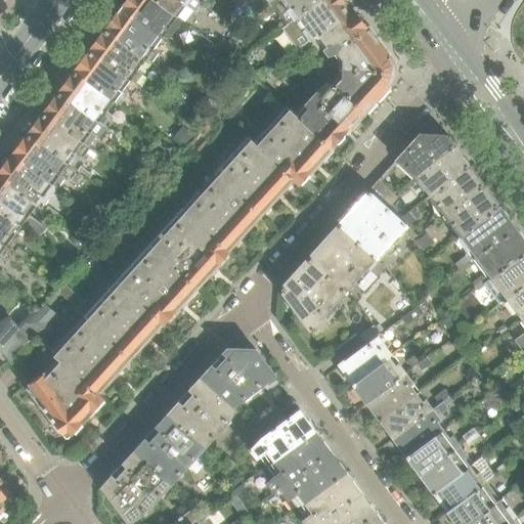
[(179,17),(155,0),(125,0),(121,5),(163,36),(168,40),(183,20),(179,17)]
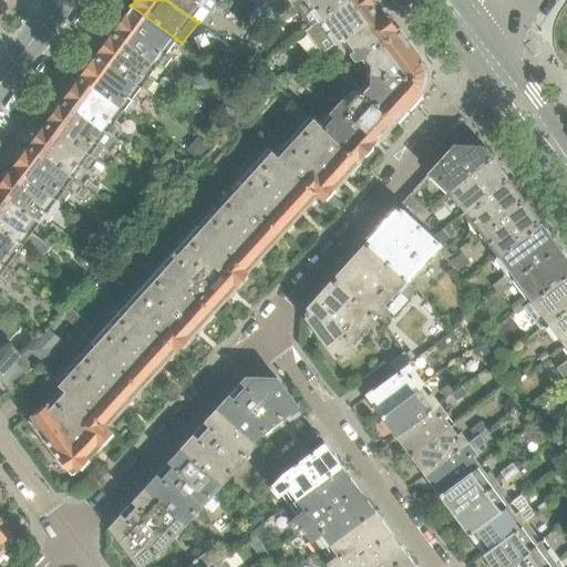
[(167,0),(194,19),(203,6),(210,12),(218,2),(215,0),(167,0)]
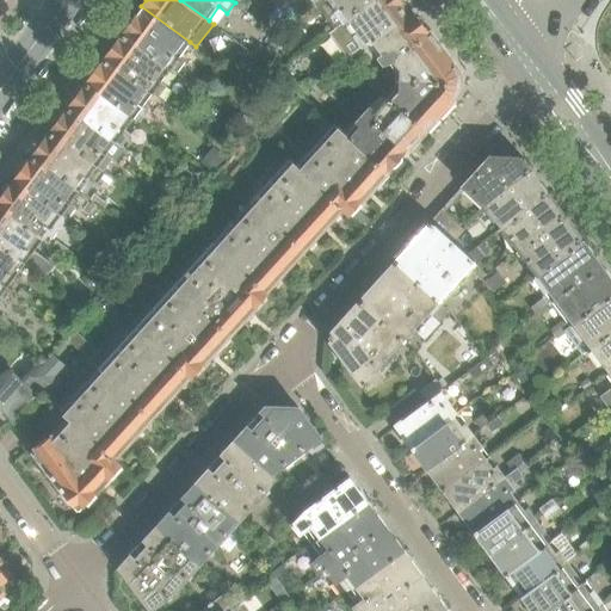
[(298,0),(306,10),(315,4),(320,0),(298,0)]
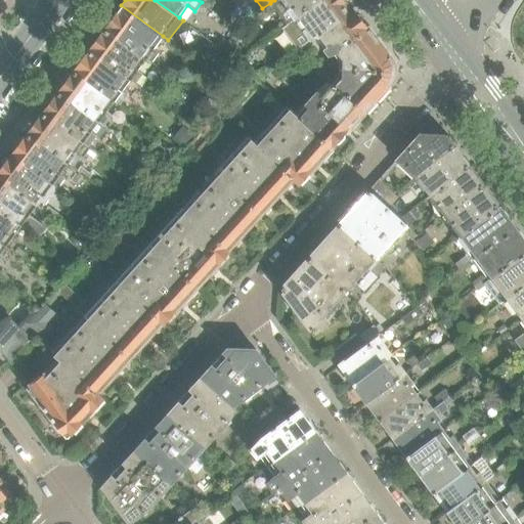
[(274,0),(270,3),(287,26),(294,20),(320,0),(274,0)]
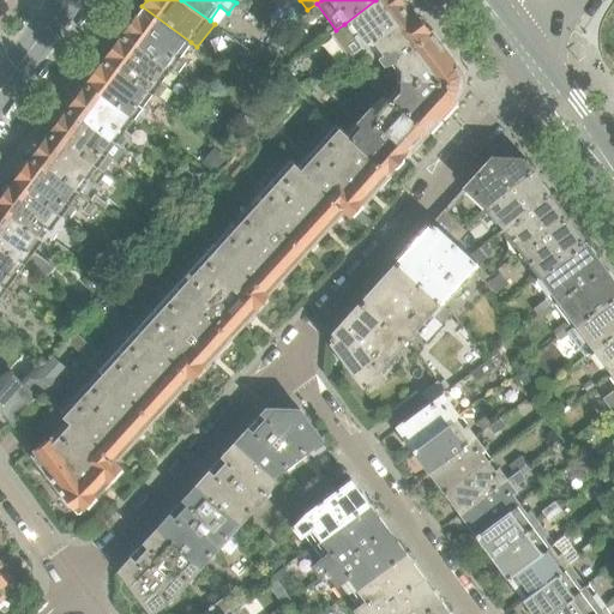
[(336,30),(331,34),(349,58),(371,42),(415,10),(407,0),(375,0),(344,24),(336,30)]
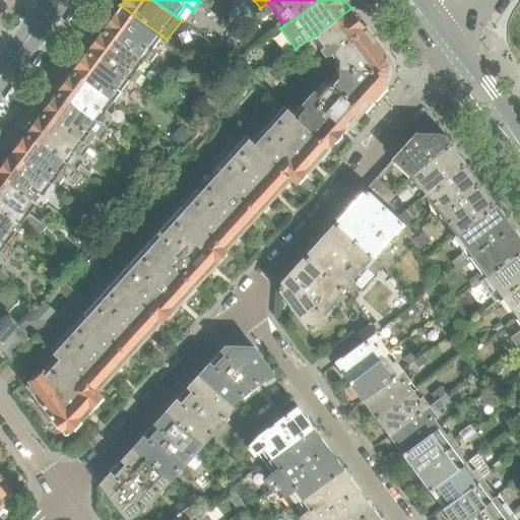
[(161,36),(120,5),(116,10),(113,11),(109,16),(110,20),(105,26),(145,57),(149,61),(157,51),(152,47),(161,36)]
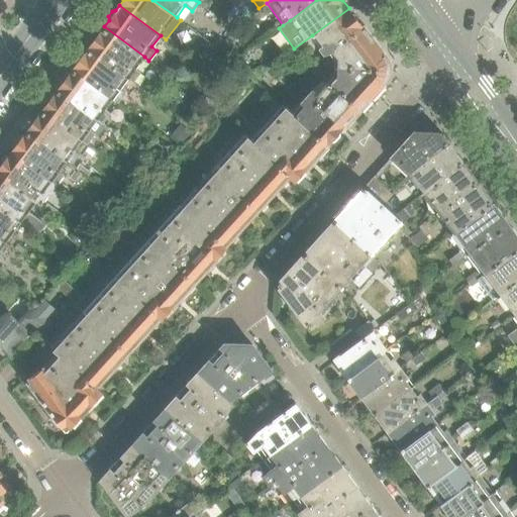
[(385,56),(349,8),(312,35),(324,52),(332,49),(339,59),(338,68),(377,70),(377,64),(381,64),(384,61),(385,56)]
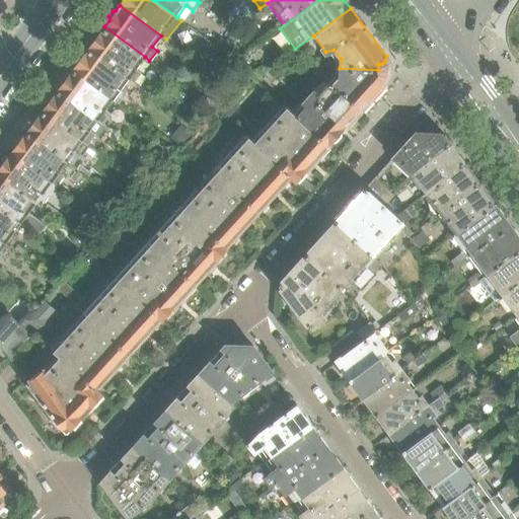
[(145,57),(104,26),(100,31),(97,32),(93,38),(93,41),(88,49),(129,78),(133,81),(141,71),(137,68),(145,57)]
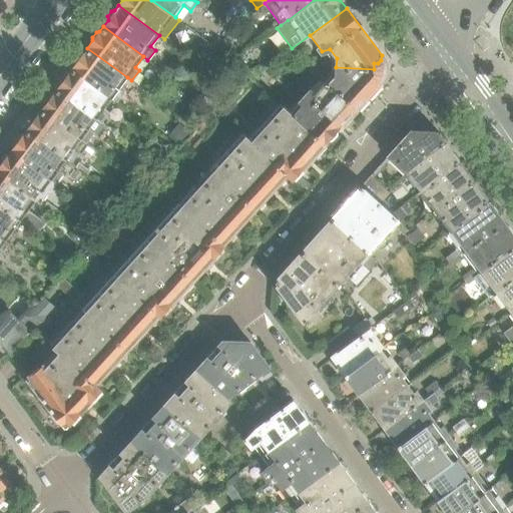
[(127,77),(87,48),(84,52),(80,53),(77,57),(77,61),(73,67),(71,68),(112,98),(116,100),(122,91),(119,88),(127,77)]
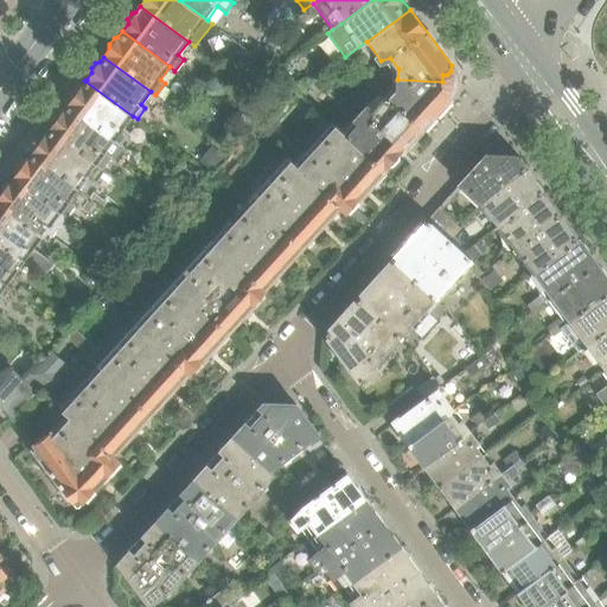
[(328,69),(321,75),(321,80),(333,76),(328,69)]
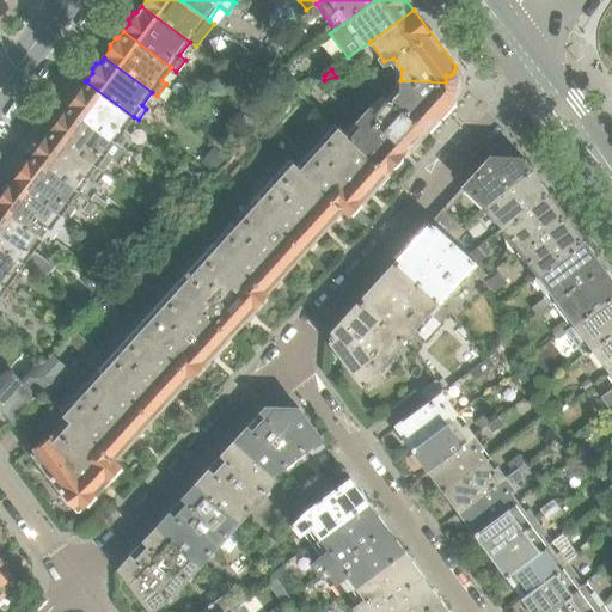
[(275,104),(293,84),(286,78),(268,98),(275,104)]
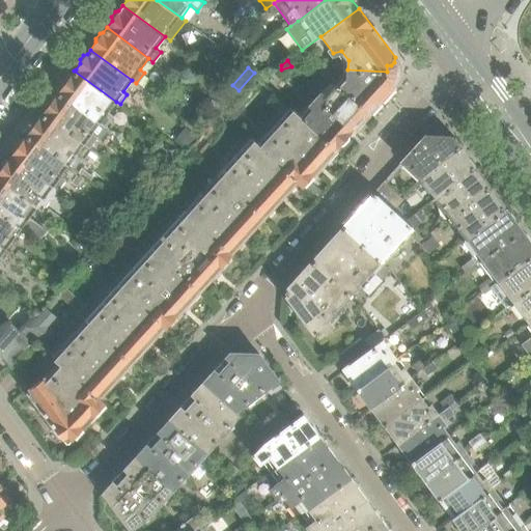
[(352,132),(394,86),(394,80),(391,78),(387,77),(387,72),(347,70),(346,80),(339,88),(333,86),(325,95),(320,92),(314,99),(352,132)]
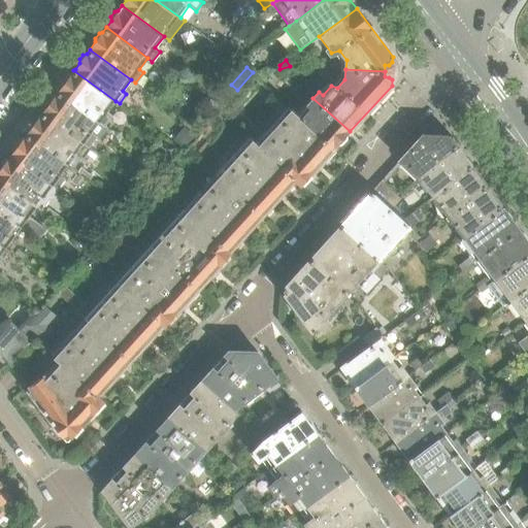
[(116,101),(73,70),(71,74),(68,74),(63,80),(64,84),(58,92),(100,122),(104,125),(111,114),(107,111),(116,101)]
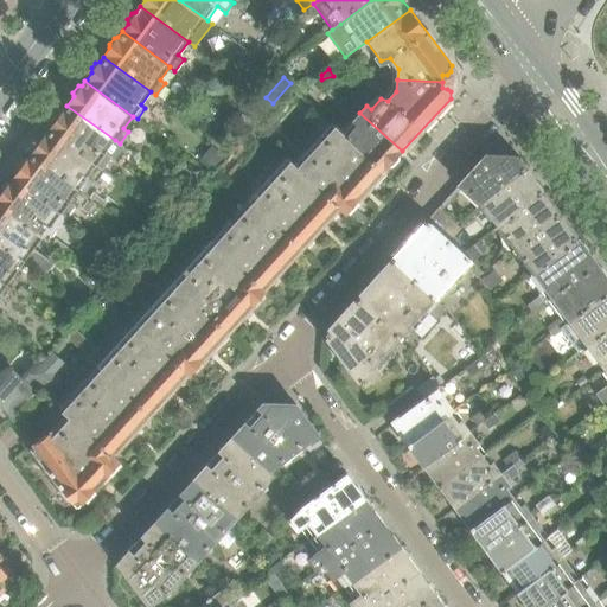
[(302,90),(294,84),(292,88),(299,94),(302,90)]
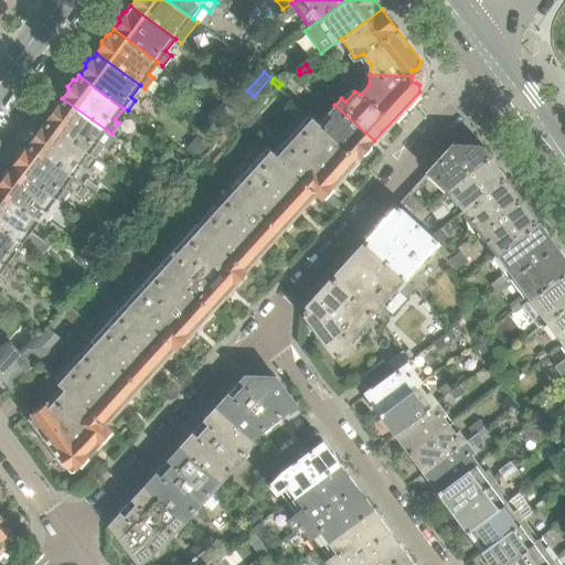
[(107,130),(62,98),(60,102),(56,103),(51,109),(52,113),(45,120),(91,152),(94,156),(103,145),(98,141),(107,130)]
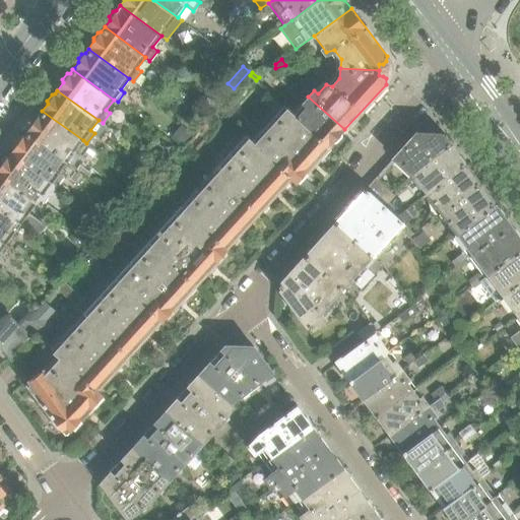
[(297,183),(344,129),(308,96),(302,104),(305,107),(296,117),(284,108),(278,115),(274,112),(268,114),(261,122),(260,128),(263,131),(253,142),(290,177),(297,183)]
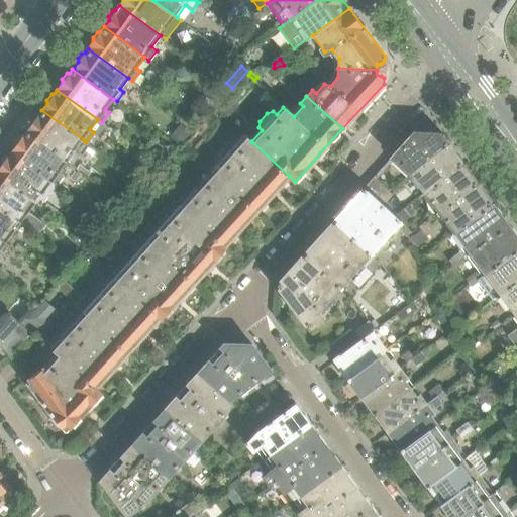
[(228,117),(237,107),(229,100),(220,110),(228,117)]
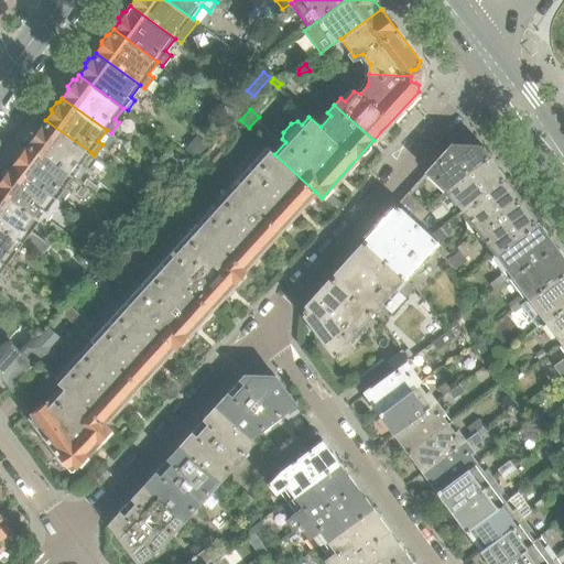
[(90,152),(45,120),(42,125),(39,125),(34,131),(35,134),(29,143),(73,175),(77,179),(85,167),(80,165),(90,152)]
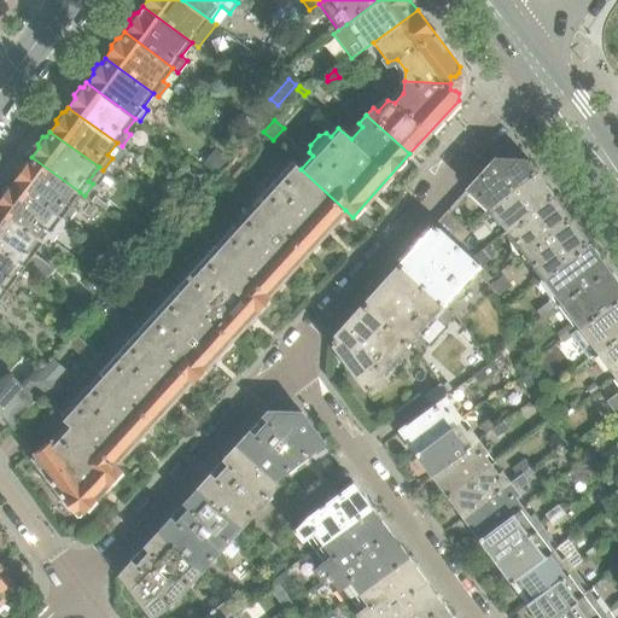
[(80,192),(31,157),(28,161),(24,162),(19,168),(19,173),(13,181),(62,217),(65,221),(74,209),(70,207),(80,192)]
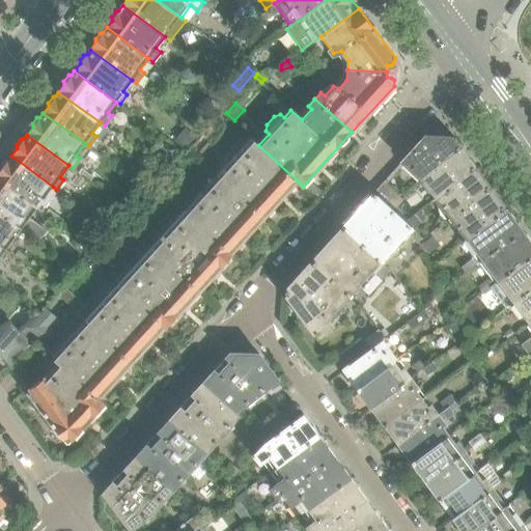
[(437,160),(442,155),(447,157),(458,148),(459,144),(455,138),(426,137),(403,161),(420,175),(420,176),(436,165),(437,160)]
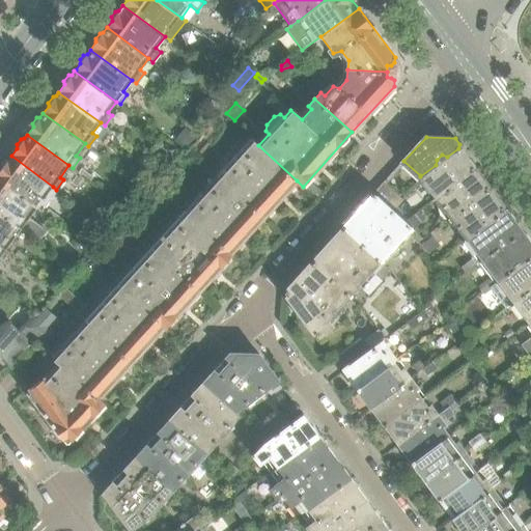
[(207,142),(198,152),(206,160),(216,149),(207,142)]
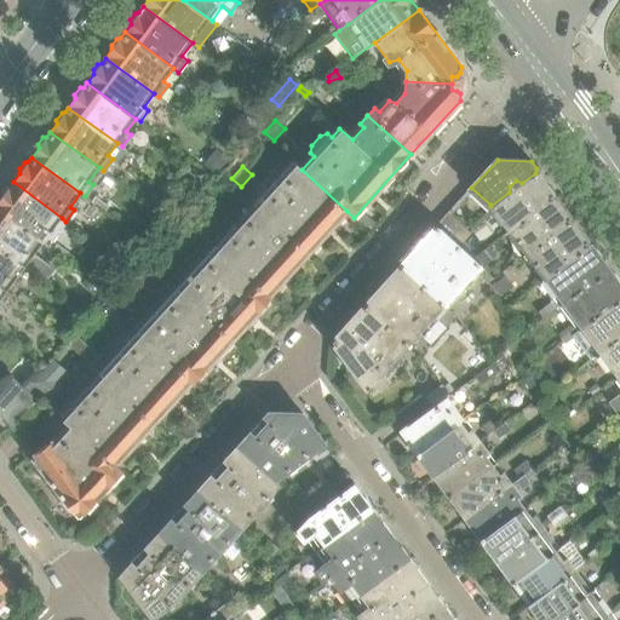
[(270,294),(346,211),(302,170),(299,172),(294,167),(258,207),(219,250),(270,294)]
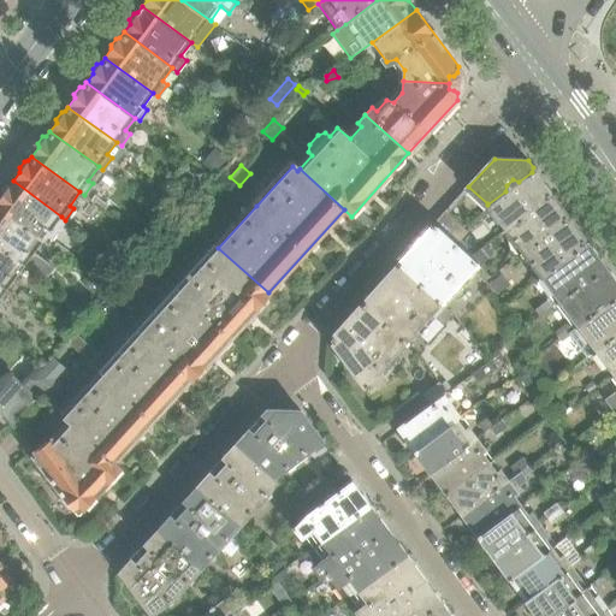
[(538,203),(549,195),(551,191),(545,183),(542,184),(532,172),(519,182),(513,179),(507,185),(505,191),(487,205),(504,229),(523,214),(525,207),(531,202),(538,203)]
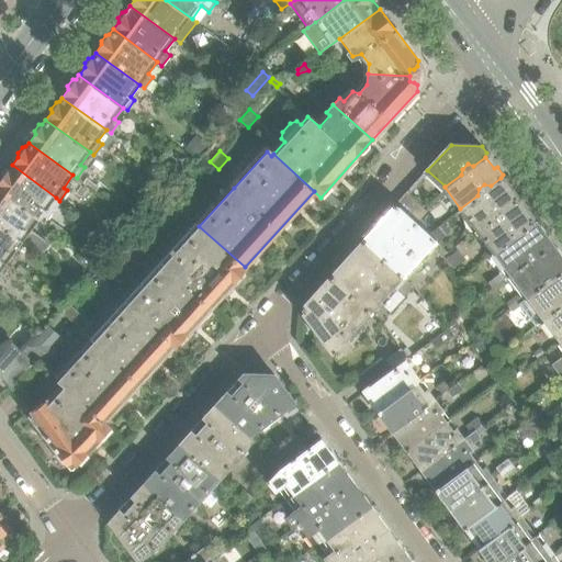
[(56,198),(12,165),(9,169),(6,169),(0,176),(1,179),(0,180),(0,190),(40,218),(44,222),(52,212),(47,210),(56,198)]
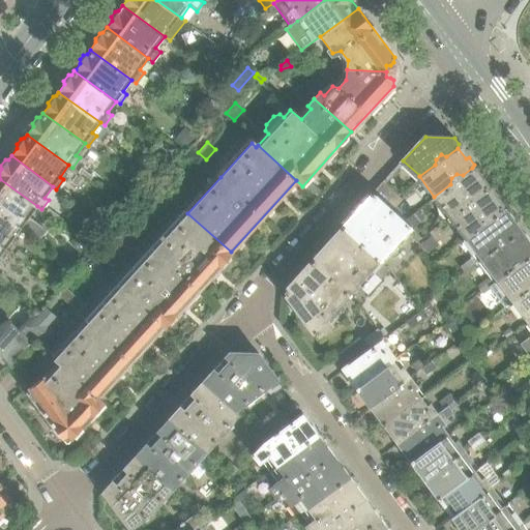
[(478,195),(489,188),(488,187),(489,184),(483,178),(480,178),(472,168),(463,175),(457,174),(451,178),(450,184),(434,197),(449,217),(467,204),(467,198),(473,194),(478,195)]
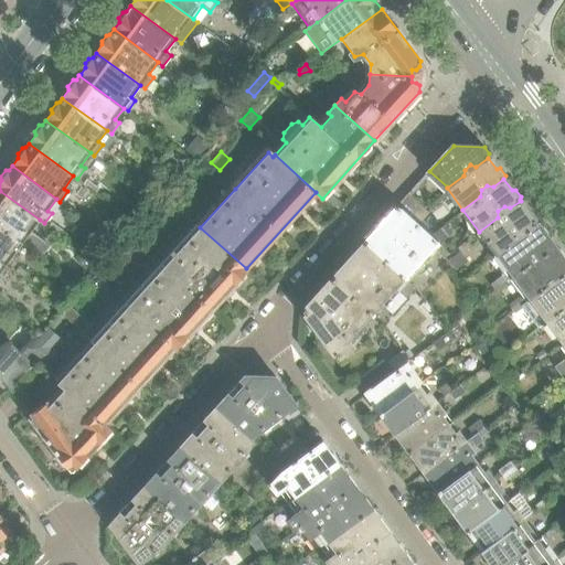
[(98,188),(87,180),(83,184),(95,193),(98,188)]
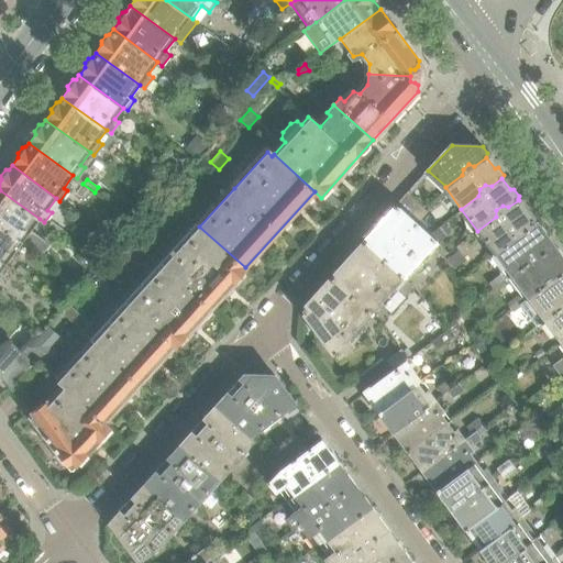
[(176,205),(189,191),(180,184),(167,196),(176,205)]
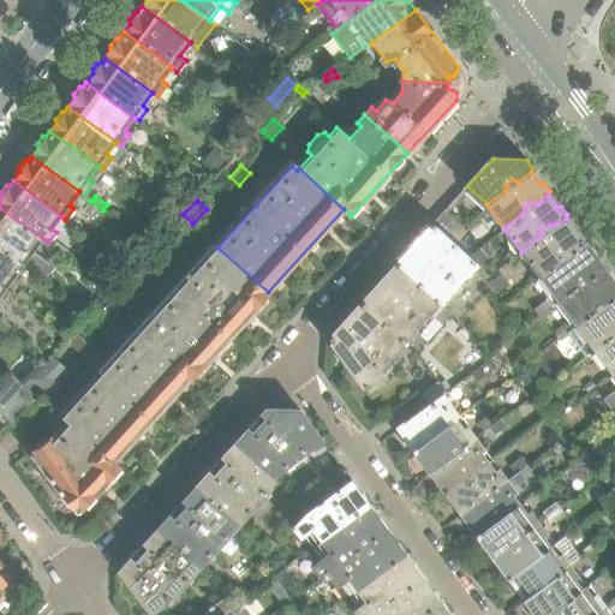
[(43,239),(0,208),(0,245),(25,264),(46,279),(55,267),(35,252),(43,239)]
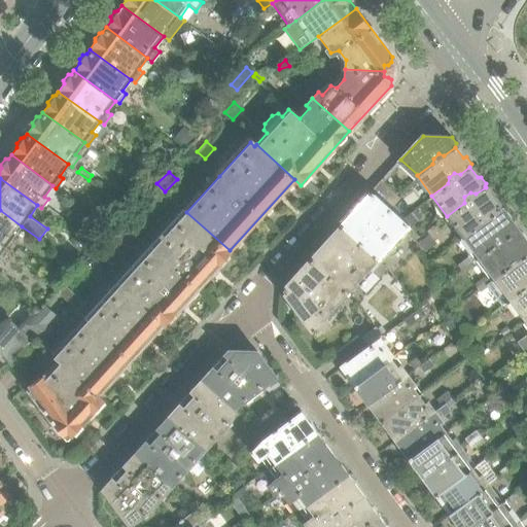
[(385,206),(397,196),(381,181),(371,194),(385,206)]
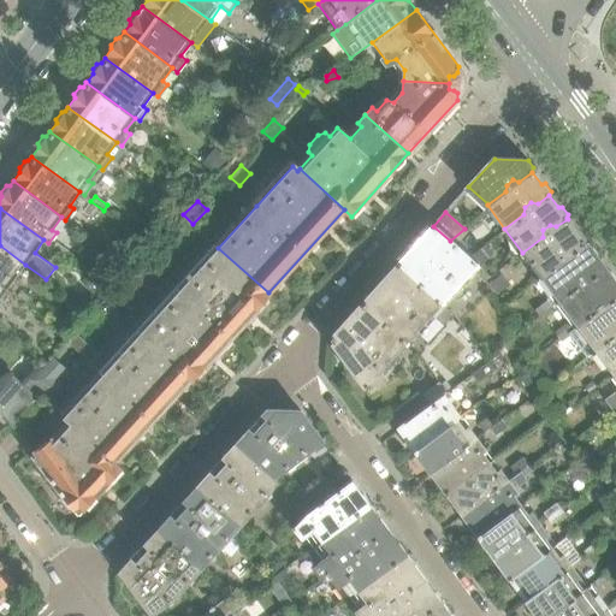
[(540,276),(585,242),(584,241),(585,237),(580,230),(575,230),(568,219),(556,226),(550,225),(543,230),(543,237),(522,253),(540,276)]
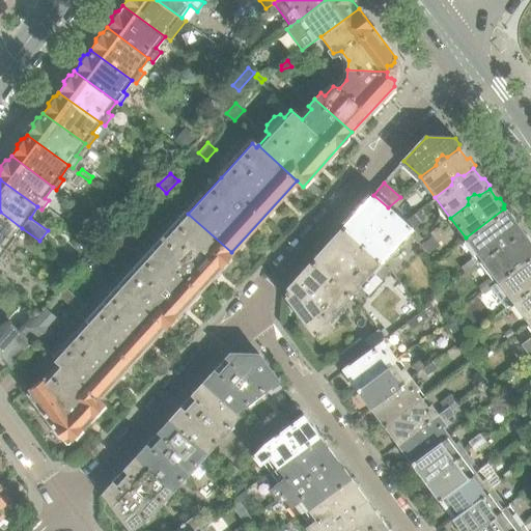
[(414,230),(404,222),(393,212),(388,207),(373,195),(342,229),(384,264),(385,263),(381,260),(390,250),(394,253),(404,242),(400,239),(408,231),(417,243),(422,239),(415,230),(414,230)]
